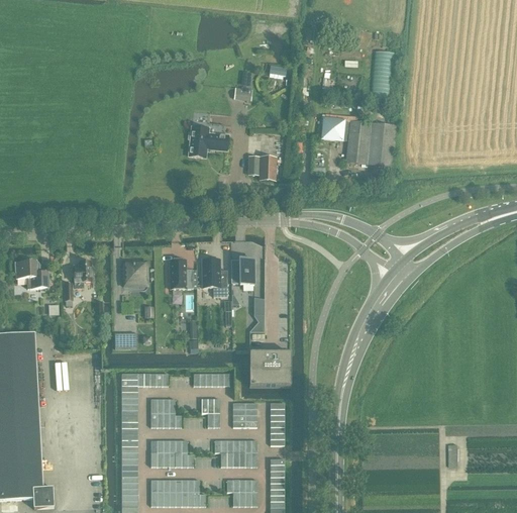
[(374,48),(370,98),(391,99),(395,50),(374,48)]
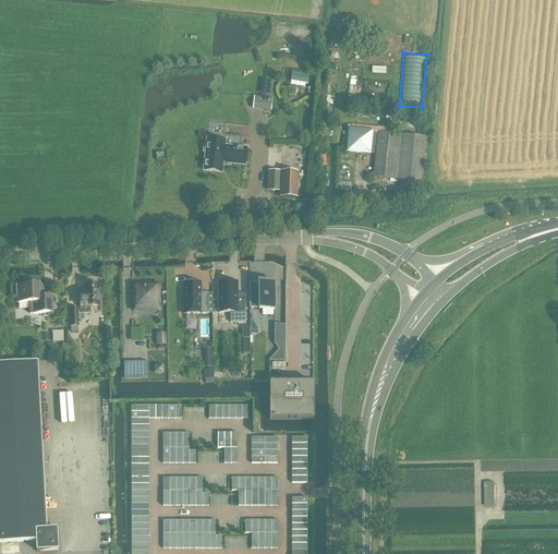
[(292,69),(291,77),(307,80),(308,72),(292,69)]
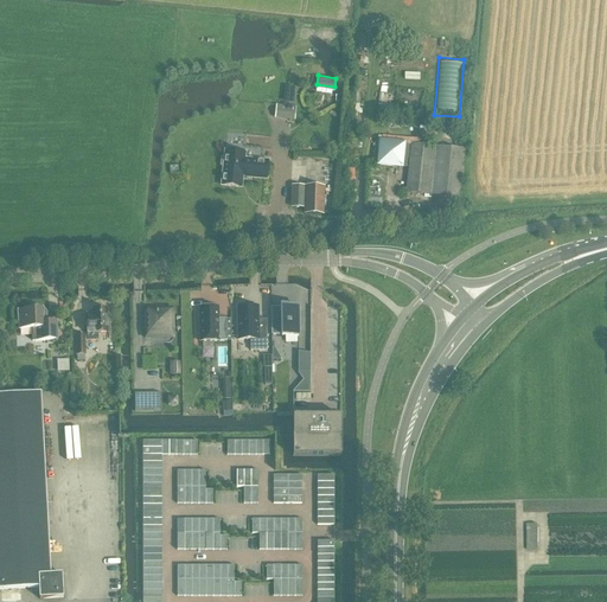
[(276,101),(276,107),(282,108),(282,114),(294,115),(295,103),(293,103),(282,102),(276,101)]
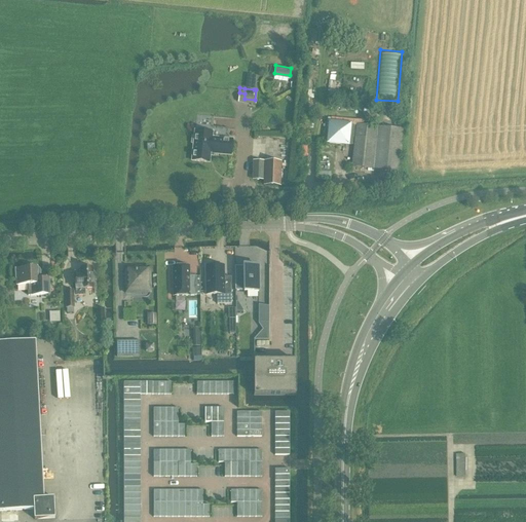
[(328,132),(327,139),(336,140),(351,142),(353,121),(355,121),(351,162),(354,163),(382,165),(399,168),(402,126),(362,122),(363,117),(329,114),(329,119),(328,132)]
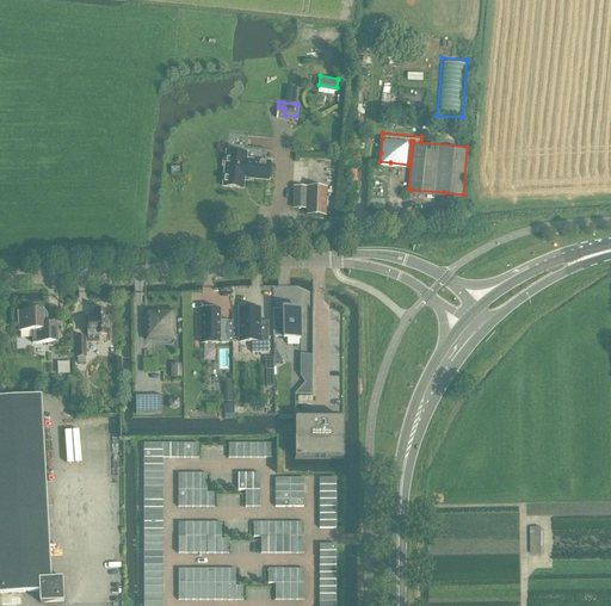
[(223,155),(222,162),(224,162),(223,183),(242,184),(244,172),(248,173),(248,174),(267,177),(270,159),(246,155),(246,149),(227,148),(226,155),(223,155)]
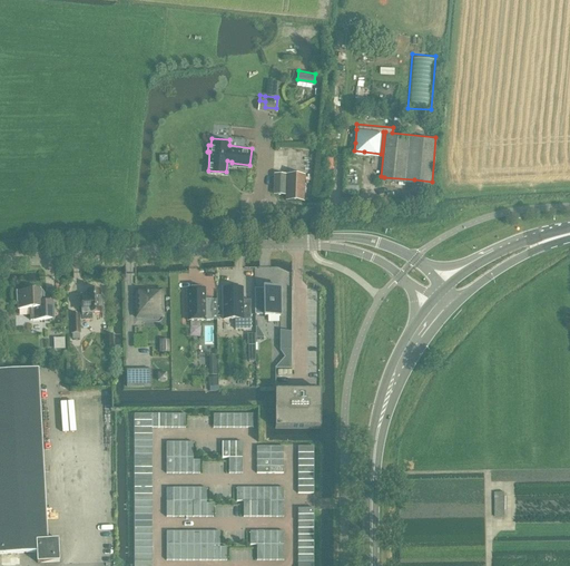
[(273,169),(272,188),(286,189),(286,197),(302,198),(303,175),(303,172),(284,171),(273,169)]
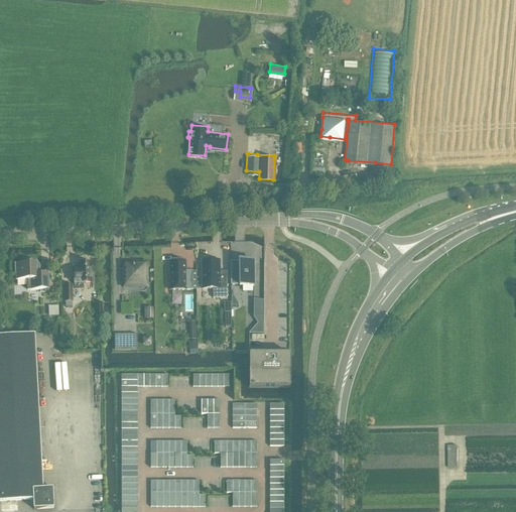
[(219,257),(202,257),(202,285),(213,285),(213,294),(227,294),(226,269),(226,271),(219,271),(219,269),(219,257)]
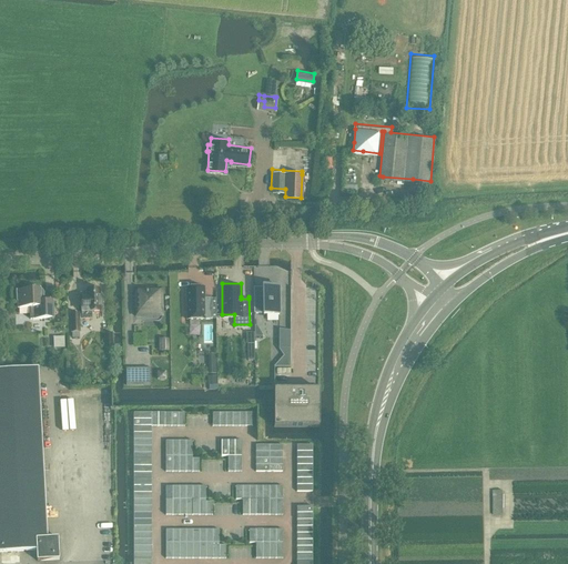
[(263,295),(253,295),(253,310),(263,310),(263,311),(279,311),(279,283),(263,283),(263,295)]
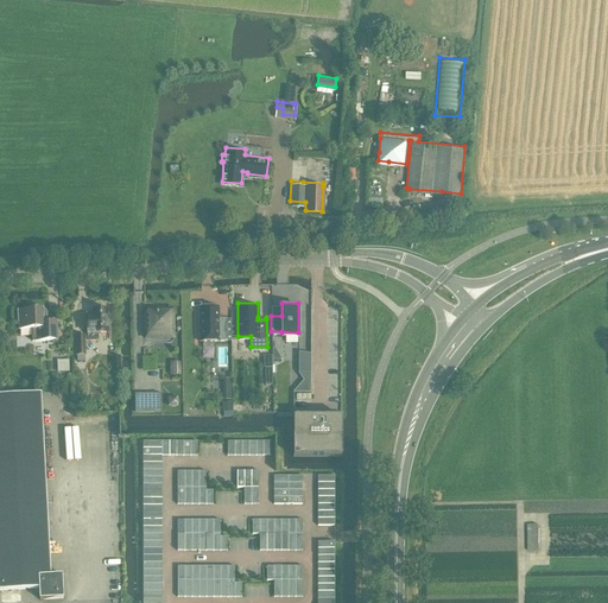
[(219,304),(200,304),(200,337),(203,337),(203,342),(213,342),(213,337),(227,337),(232,337),(230,315),(226,315),(219,315),(219,304)]
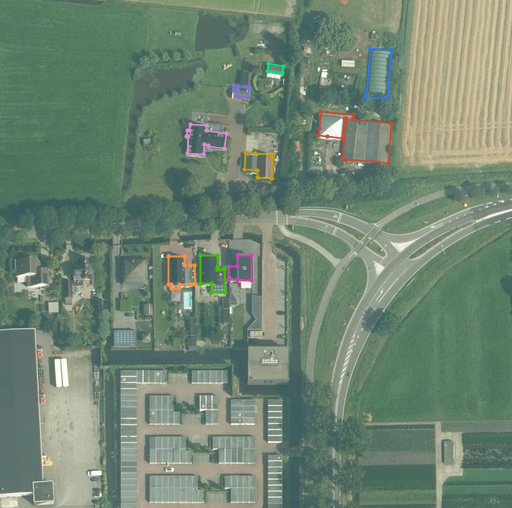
[(25,258),(15,258),(16,274),(27,273),(27,284),(40,284),(49,283),(48,267),(37,268),(36,257),(25,257),(25,258)]
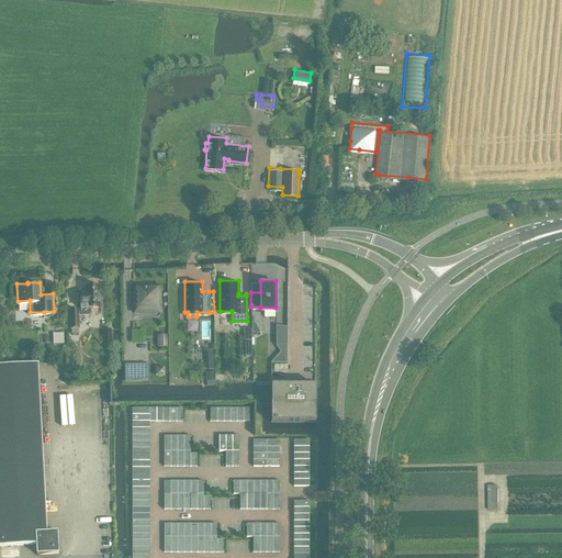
[(142,282),(133,282),(134,286),(134,310),(136,310),(141,310),(160,310),(160,309),(160,304),(160,288),(160,282),(150,282),(146,282),(142,282)]
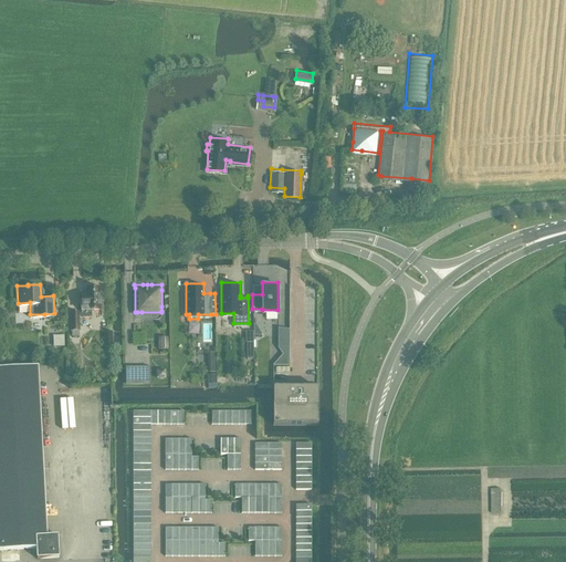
[(77,310),(70,310),(71,334),(79,334),(79,315),(91,314),(91,308),(101,306),(100,297),(98,297),(98,285),(86,285),(86,290),(81,290),(81,311),(77,311),(77,310)]
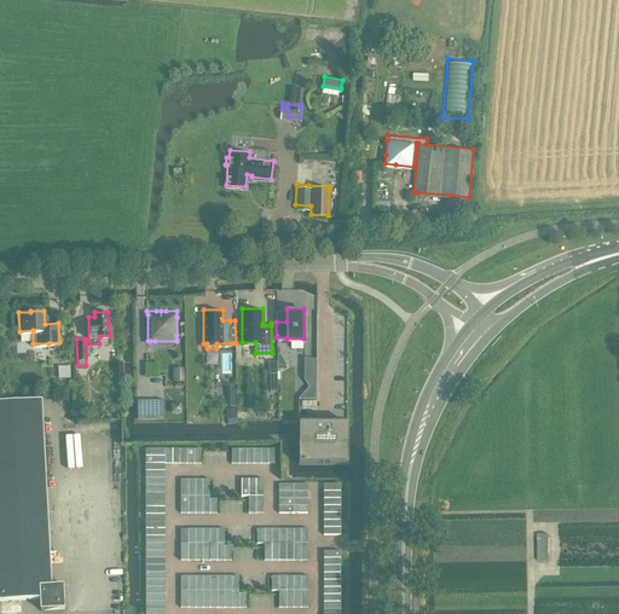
[(41,397),(0,398),(0,596),(39,595),(40,607),(64,606),(63,581),(51,581),(41,397)]
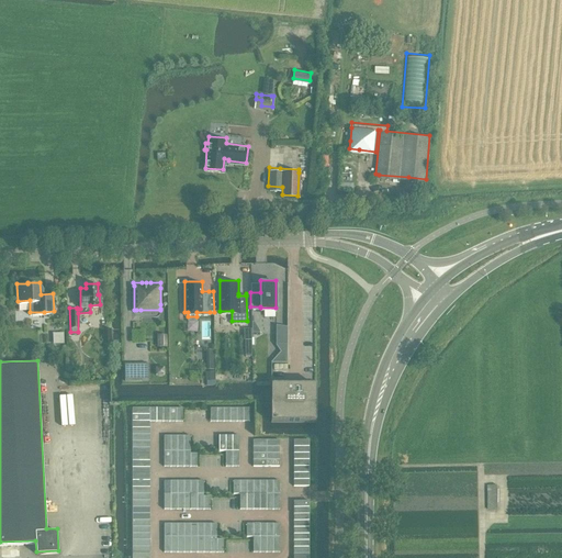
[(148,360),(124,360),(124,376),(131,376),(148,376),(148,360)]
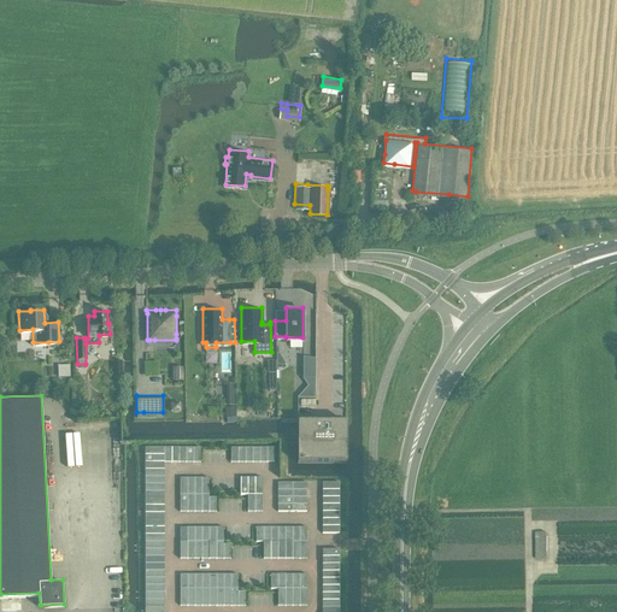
[(347,418),(298,418),(298,459),(347,459),(347,418)]
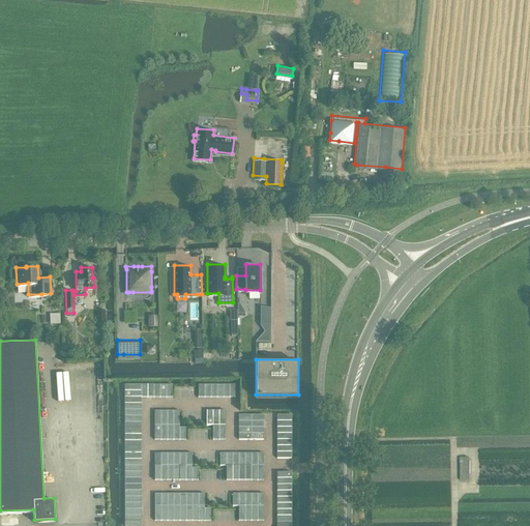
[(469,454),(461,455),(461,477),(469,477),(469,454)]
